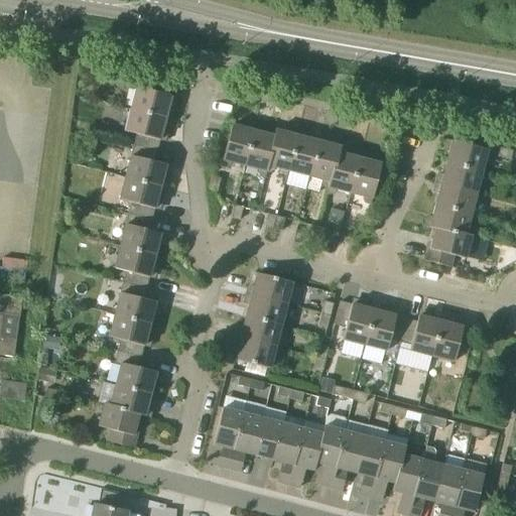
[(125,80),(125,79),(113,76),(111,84),(123,88),(125,80)]
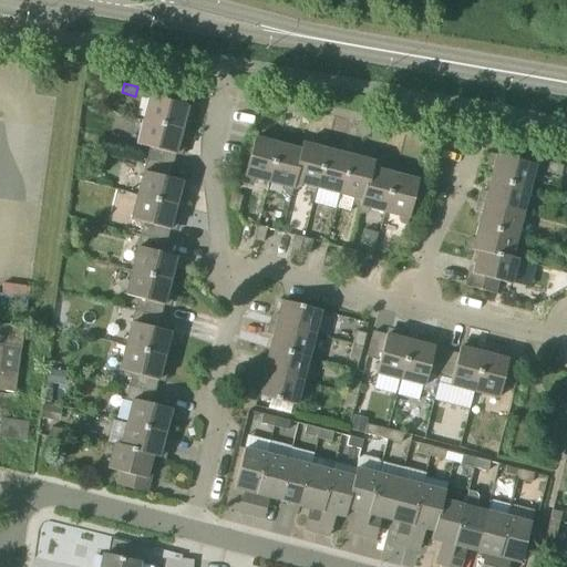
[(143,121),(182,131),(185,119),(192,120),(194,112),(191,107),(150,96),(143,121)]
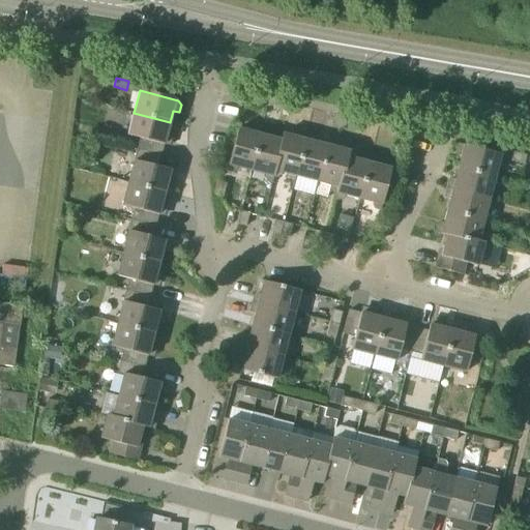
[(167,135),(170,122),(134,113),(127,136),(140,139),(137,149),(160,156),(164,145),(167,145),(171,143),(173,136),(167,135)]
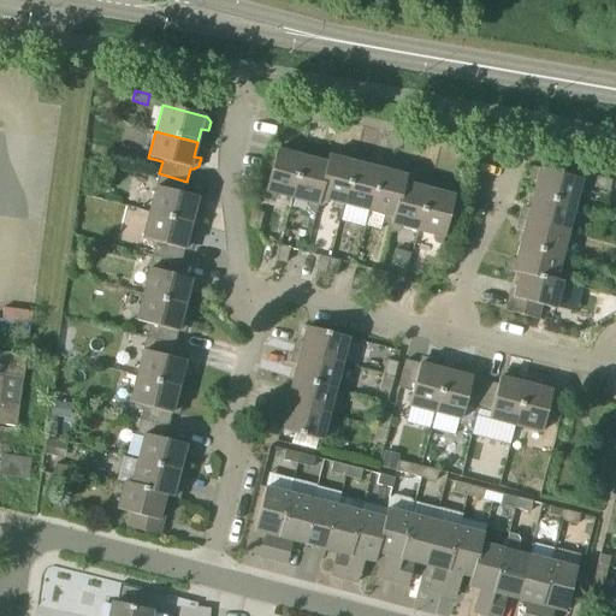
[(291,199),(302,157),(277,150),(264,199),(270,201),(274,199),(274,195),(291,199)]
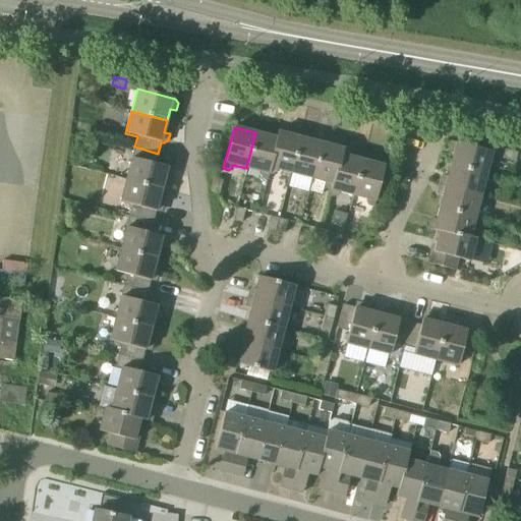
[(277,138),(276,138),(255,132),(246,168),(259,172),(258,174),(262,178),(267,179),(269,174),(268,174),(277,138)]
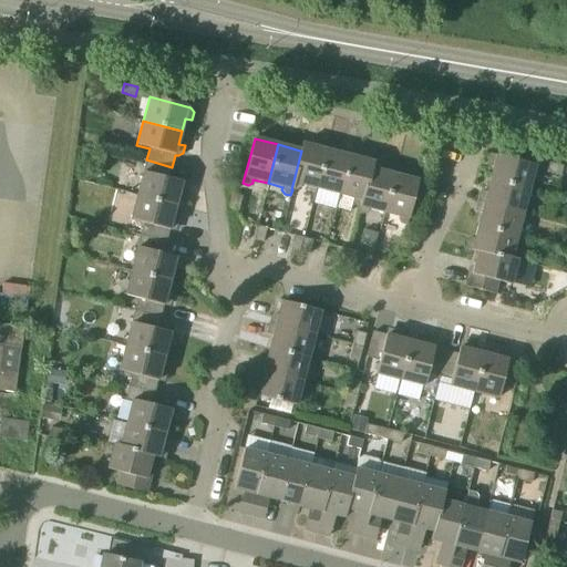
[(301,185),(316,189),(327,151),(302,144),(300,151),(301,151),(291,189),(292,189),(296,191),(300,188),(301,185)]
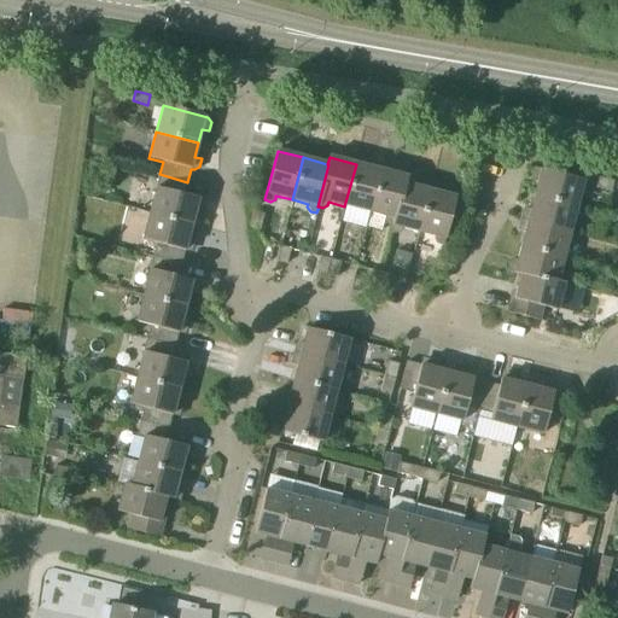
[(371,213),(382,170),(356,164),(344,207),(360,210),(359,213),(362,217),(368,220),(371,213)]
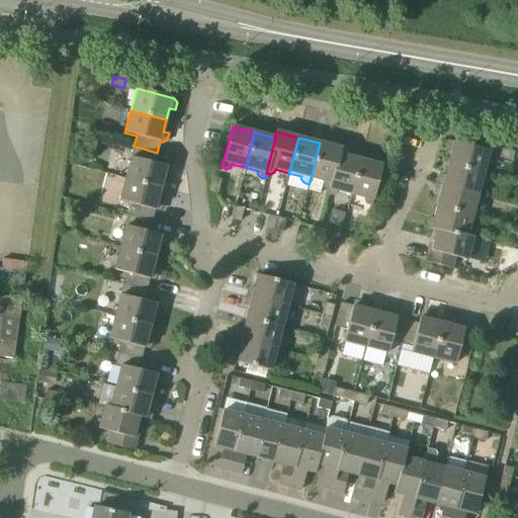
[(483,173),(489,152),(447,141),(446,148),(448,152),(451,153),(447,164),(483,173)]
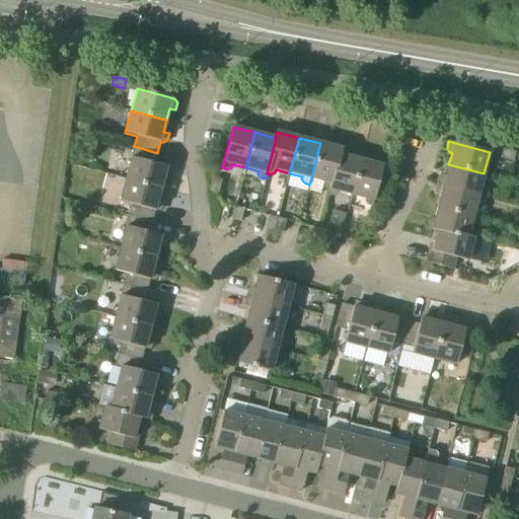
[(343,149),(320,143),(311,178),(323,181),(322,184),(325,189),(329,190),(330,190),(340,154),(341,154),(343,149)]
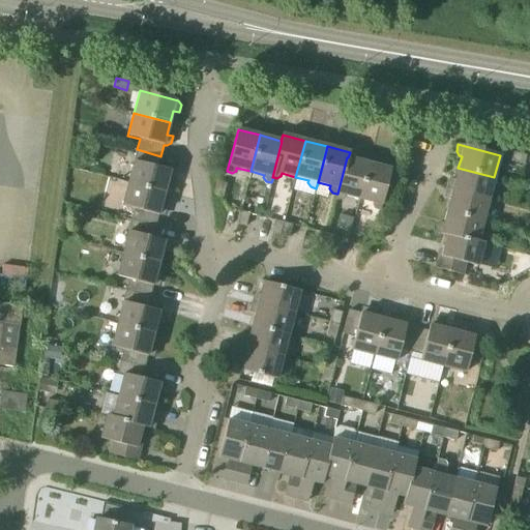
[(137,149),(128,183),(165,193),(168,180),(173,182),(175,175),(173,171),(158,167),(160,156),(137,149)]
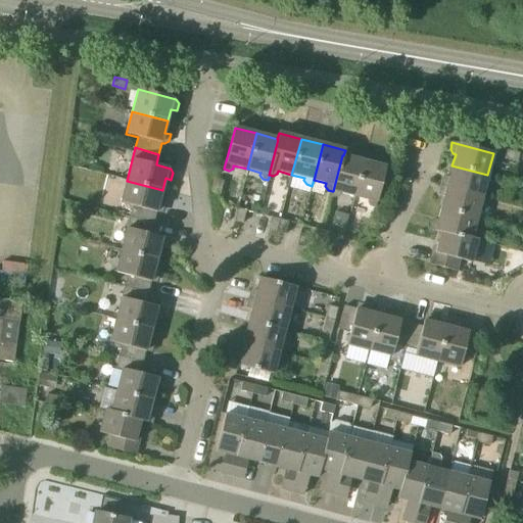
[(517,162),(520,153),(507,150),(505,158),(517,162)]
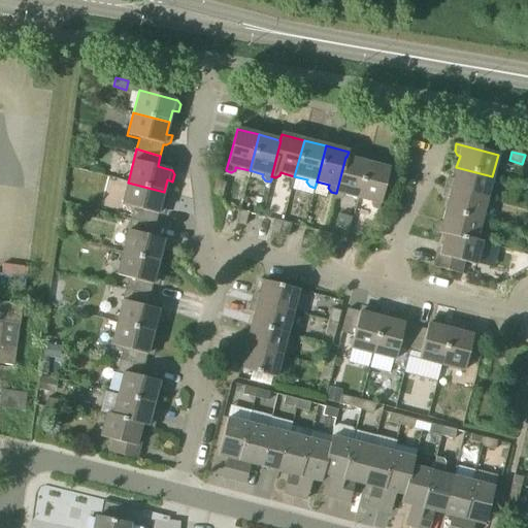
[(367,163),(347,157),(345,157),(336,193),(335,193),(333,198),(339,200),(342,198),(343,195),(358,198),(367,163)]
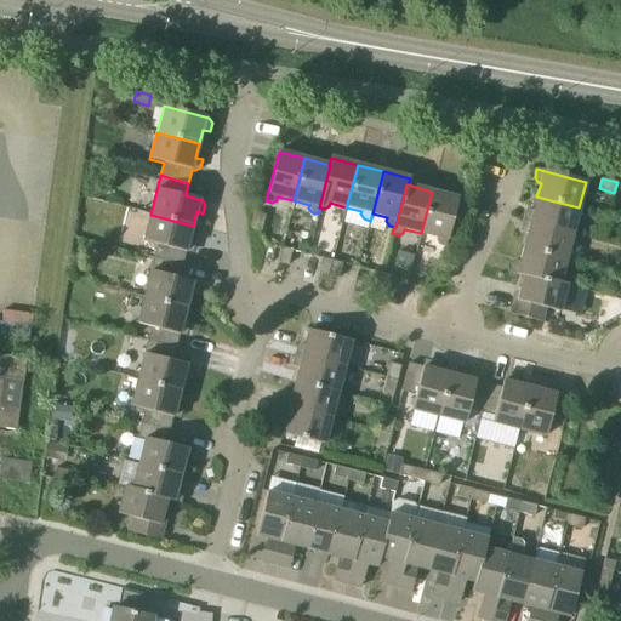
[(439,246),(445,248),(459,198),(432,192),(421,233),(436,238),(436,241),(439,246)]
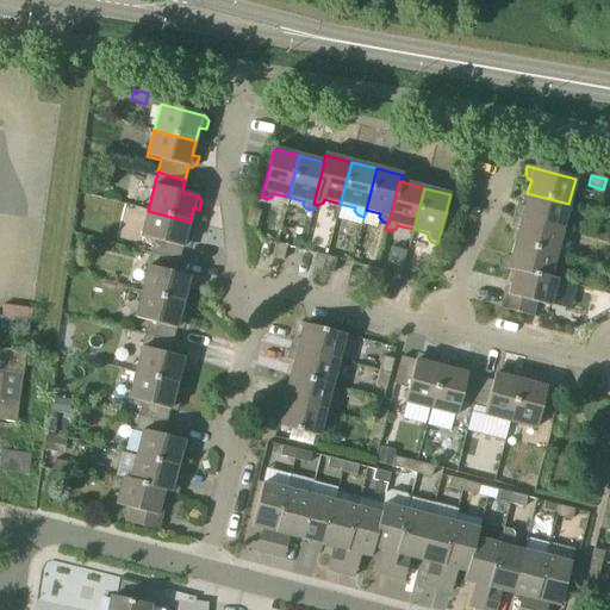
[(568,204),(527,193),(524,207),(521,206),(516,210),(514,217),(562,230),(568,204)]
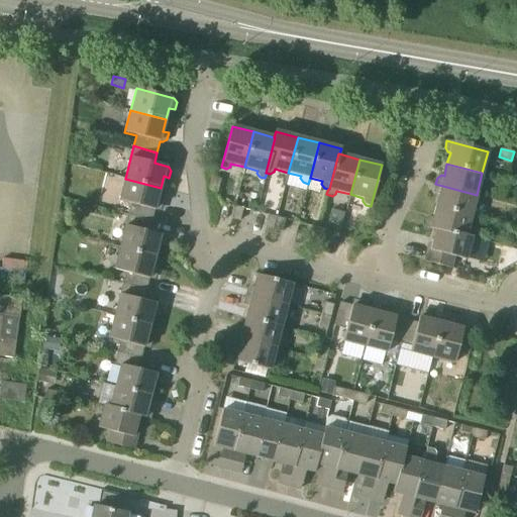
[(209,190),(215,192),(217,192),(221,180),(212,177),(209,190)]
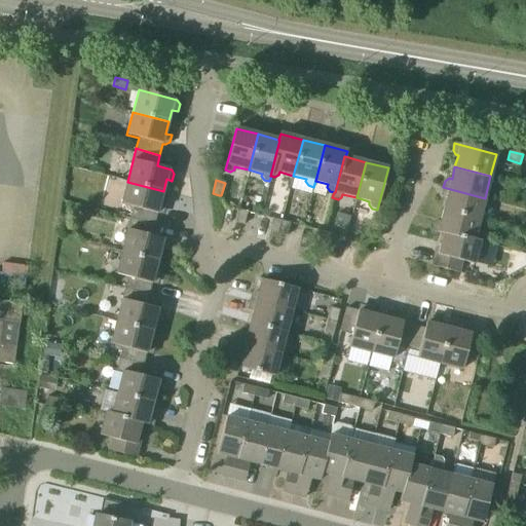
[(160,203),(163,191),(127,182),(121,204),(134,208),(130,218),(154,225),(157,214),(160,215),(164,212),(165,204),(160,203)]
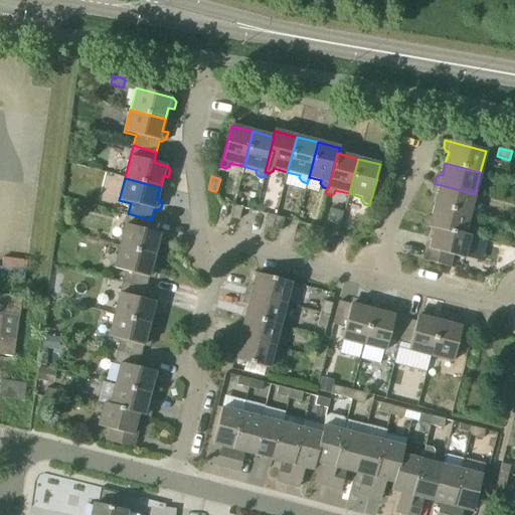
[(475,194),(434,183),(433,189),(435,193),(438,193),(435,205),(470,214),(475,194)]
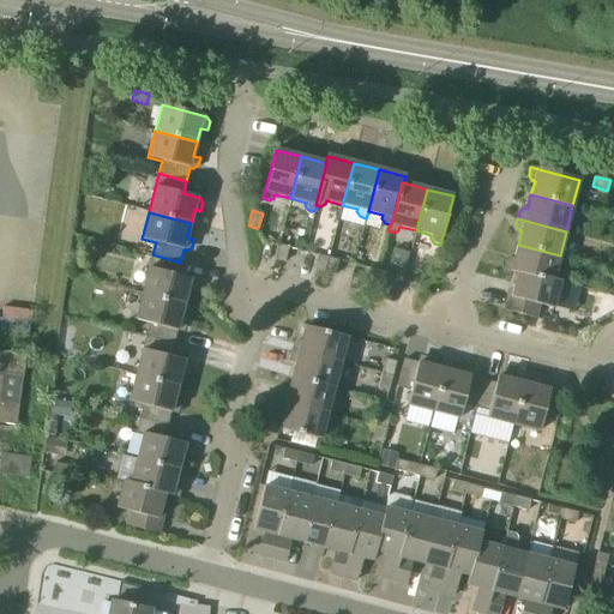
[(286,263),(289,248),(278,245),(275,260),(286,263)]
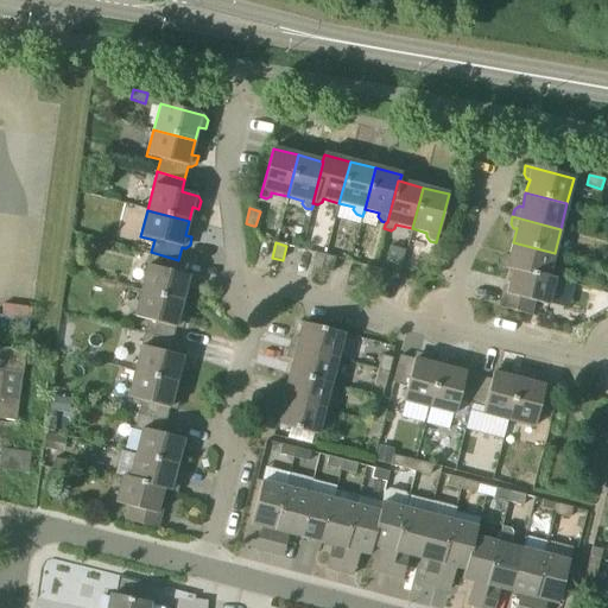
[(513,268),(548,278),(548,277),(555,253),(513,242),(510,257),(502,254),(499,267),(513,270),(513,268)]
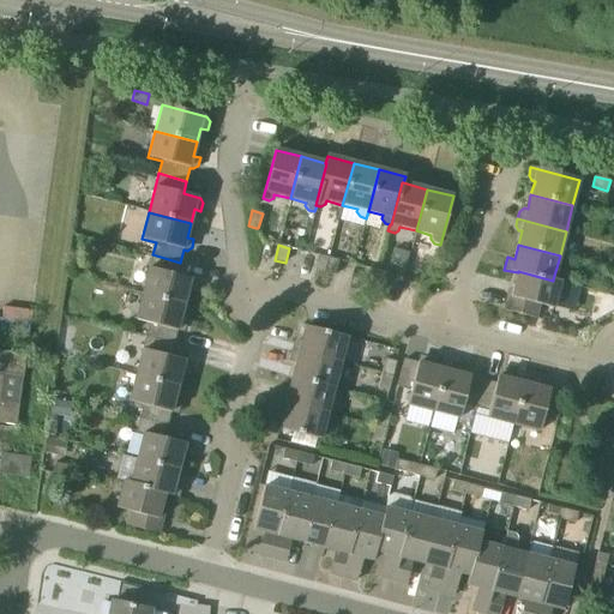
[(176,275),(180,263),(152,254),(142,294),(184,305),(187,292),(194,293),(197,284),(194,280),(176,275)]
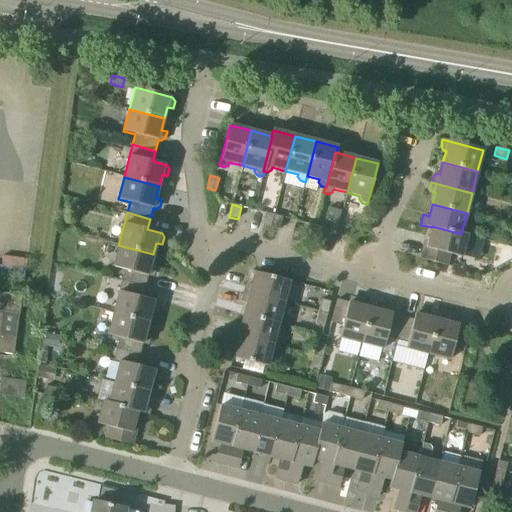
[(271,227),(274,215),(266,213),(262,225),(271,227)]
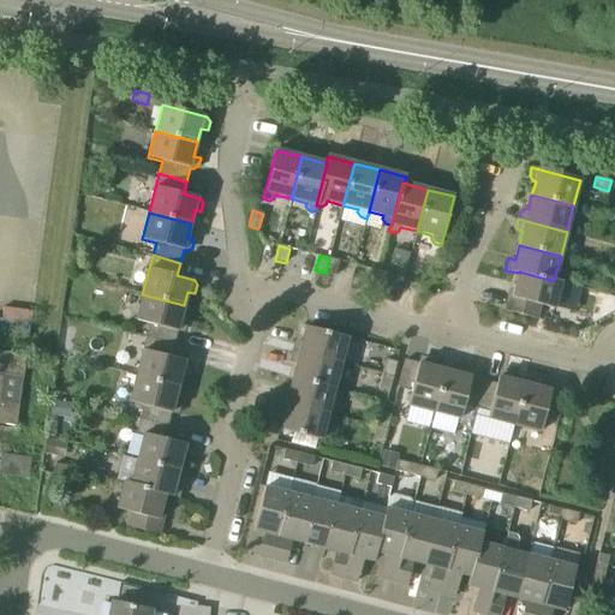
[(335,276),(339,261),(329,258),(326,273),(335,276)]
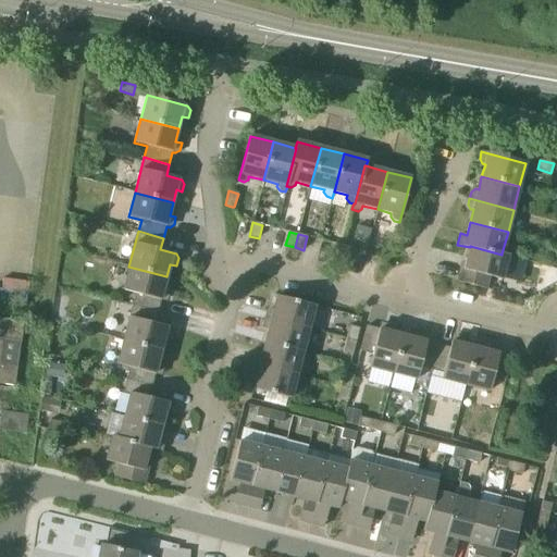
[(399,249),(403,236),(397,235),(393,234),(390,247),(399,249)]
